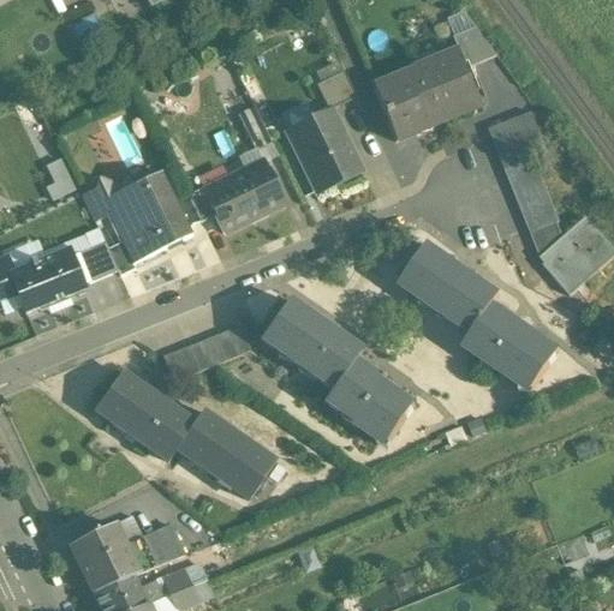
[(496,55),(475,27),(453,36),(458,49),(460,49),(468,67),(496,55)]
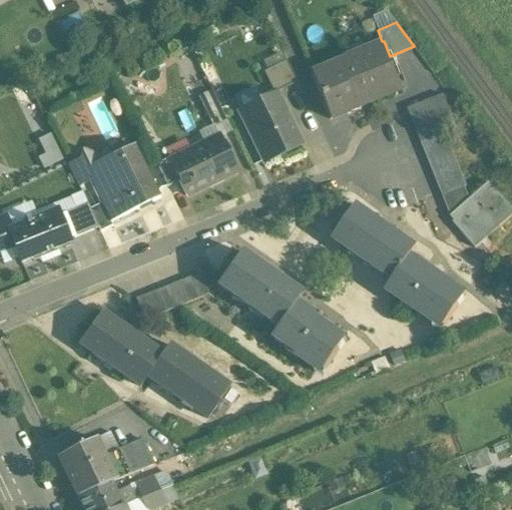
[(382,41),(351,54),(352,55),(310,71),(329,117),(403,87),(390,56),(384,41),(382,41)]
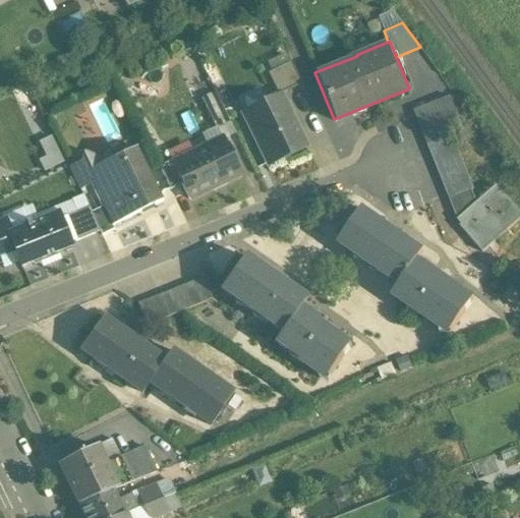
[(289,61),(267,72),(277,93),(299,82),(289,61)]
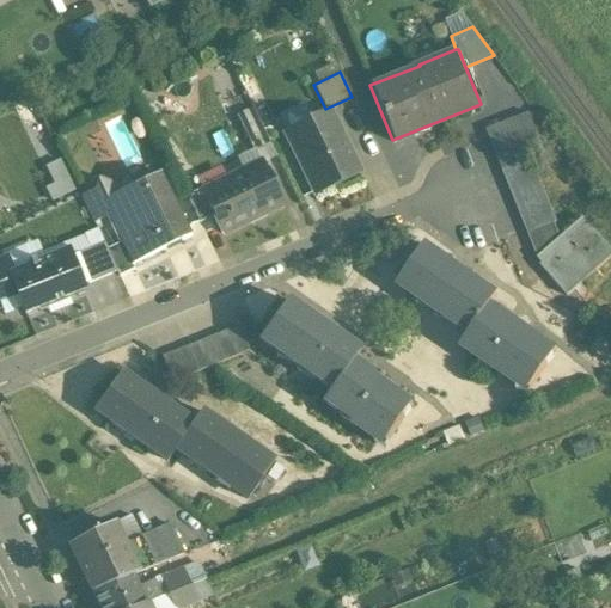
[(268,141),(250,105),(234,112),(252,149),(268,141)]
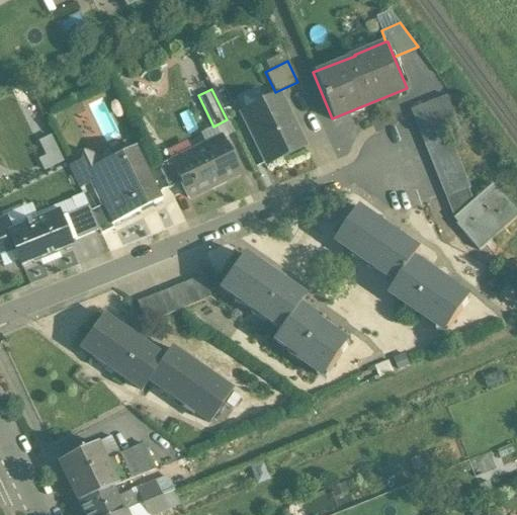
[(446,94),(412,108),(425,141),(447,132),(447,133),(459,127),(446,94)]
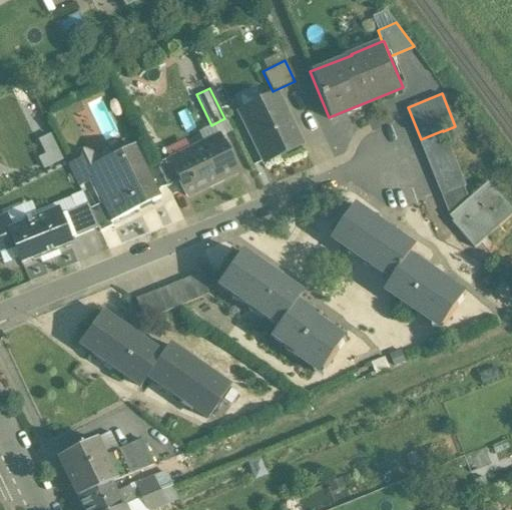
[(299,141),(276,94),(239,111),(263,158),(299,141)]
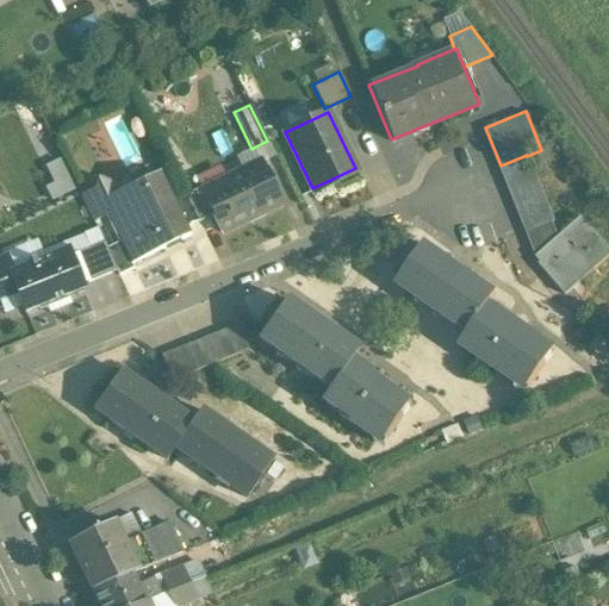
[(45,162),(54,179),(44,183),(50,198),(74,186),(58,155),(45,162)]
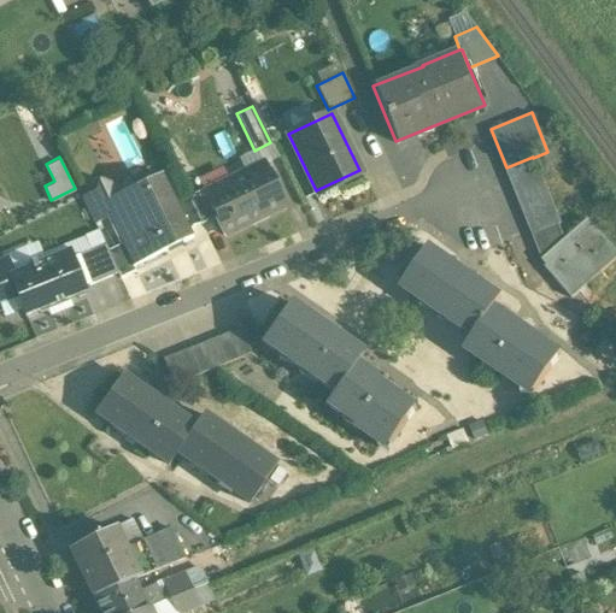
[(533,157),(506,168),(532,231),(556,222),(557,222),(559,220),(533,158),(533,157)]
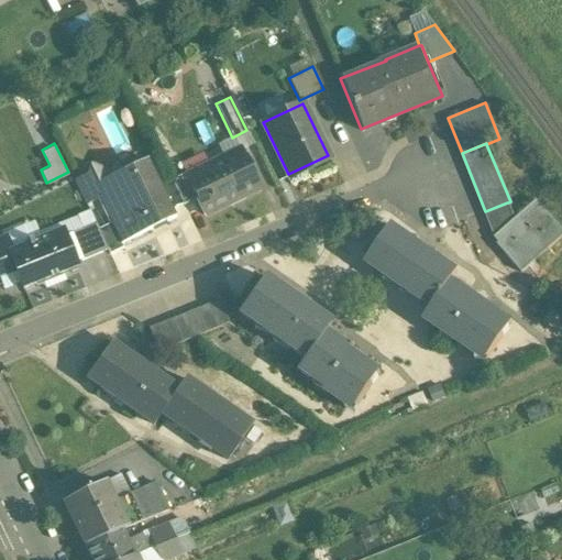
[(187,179),(186,179),(194,197),(201,212),(259,184),(239,145),(221,154),(224,161),(187,179)]
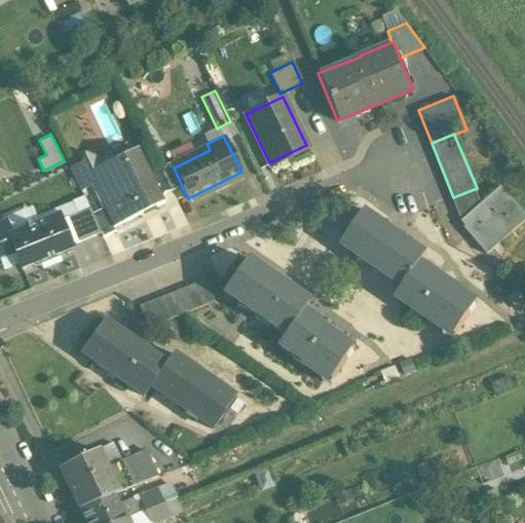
[(122,160),(104,170),(98,156),(83,152),(80,160),(68,165),(79,188),(89,183),(100,207),(110,226),(111,225),(162,200),(136,147),(120,155),(122,160)]
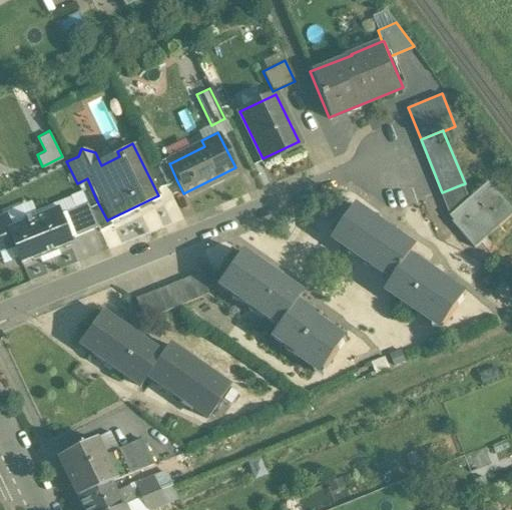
[(167,157),(155,162),(166,184),(176,179),(169,163),(170,163),(167,157)]
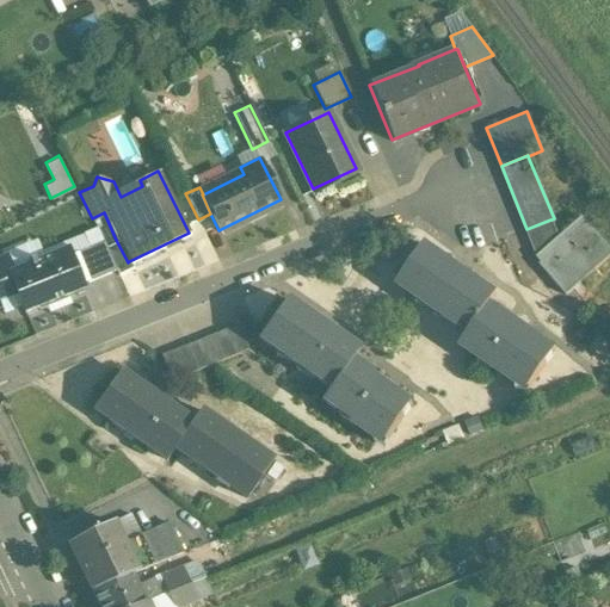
[(556,236),(536,253),(537,255),(536,256),(546,266),(543,267),(565,292),(609,252),(609,248),(580,215),(556,236)]
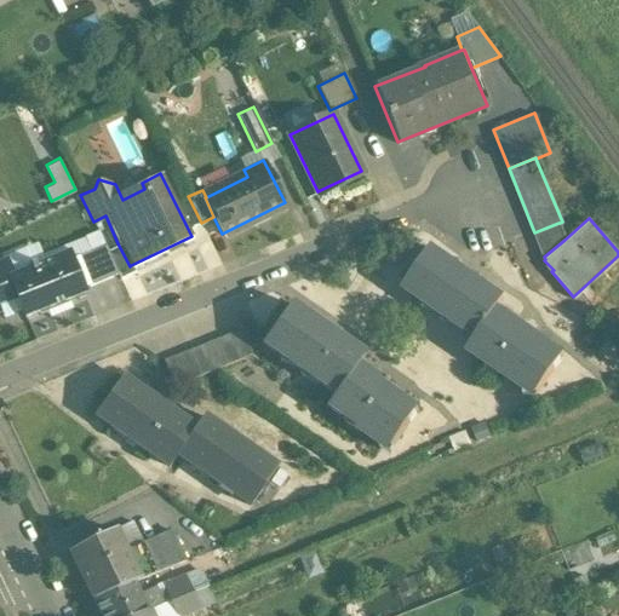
[(559,223),(534,232),(544,257),(565,240),(560,223),(559,223)]
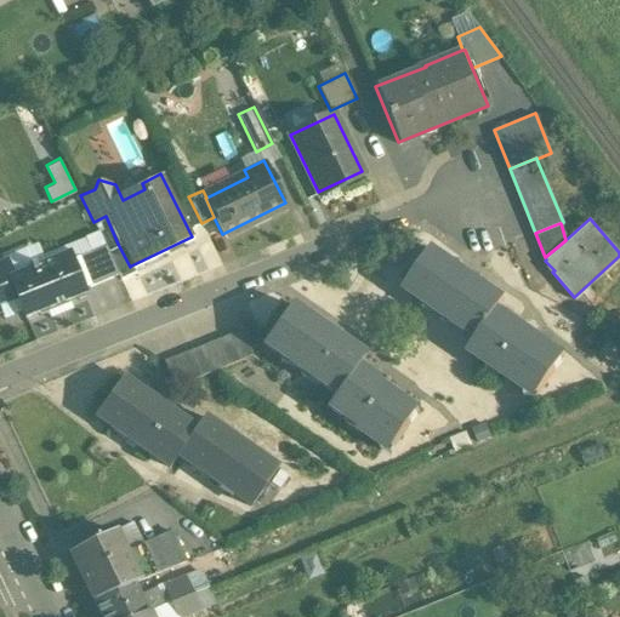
[(103,244),(77,255),(87,284),(117,272),(118,272),(107,250),(103,244)]
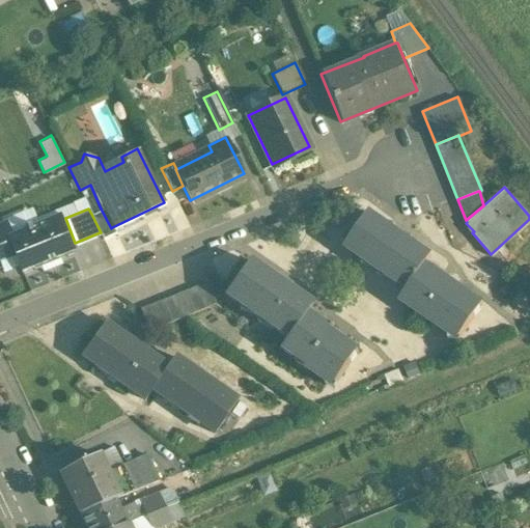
[(111,228),(101,209),(91,214),(101,232),(100,232),(102,237),(114,230),(112,227),(111,228)]
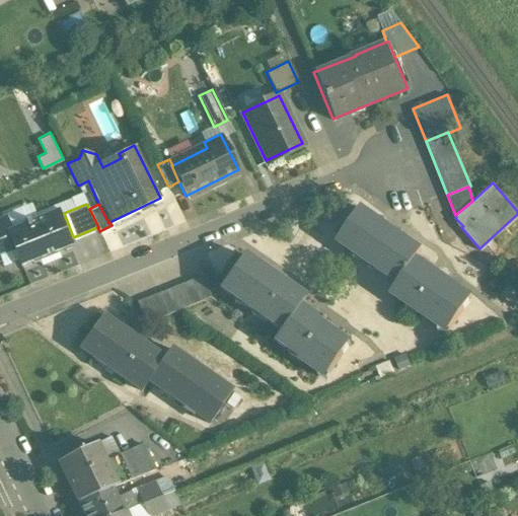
[(421,248),(360,206),(337,240),(396,281),(389,292),(437,324),(439,321),(449,328),(471,295),(416,256),(421,248)]
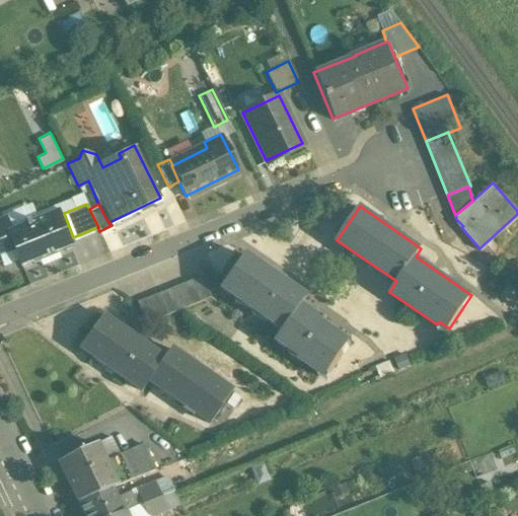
[(57,210),(28,222),(26,217),(23,218),(25,223),(11,229),(6,216),(0,219),(0,250),(10,246),(10,247),(14,245),(21,264),(70,243),(57,210)]
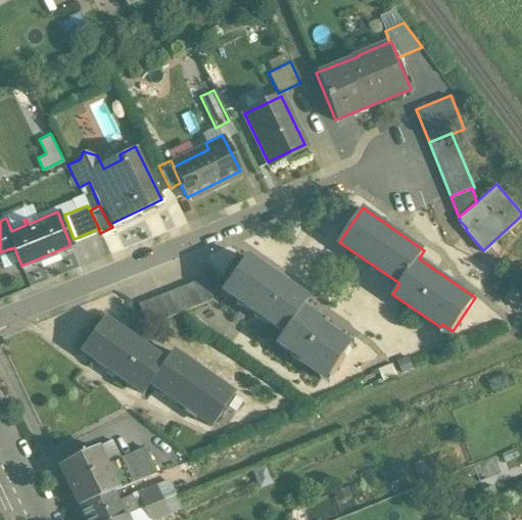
[(305,298),(243,255),(220,289),(234,299),(237,296),(253,308),(250,312),(251,313),(254,309),(269,319),(267,322),(281,332),(300,306),(305,298)]
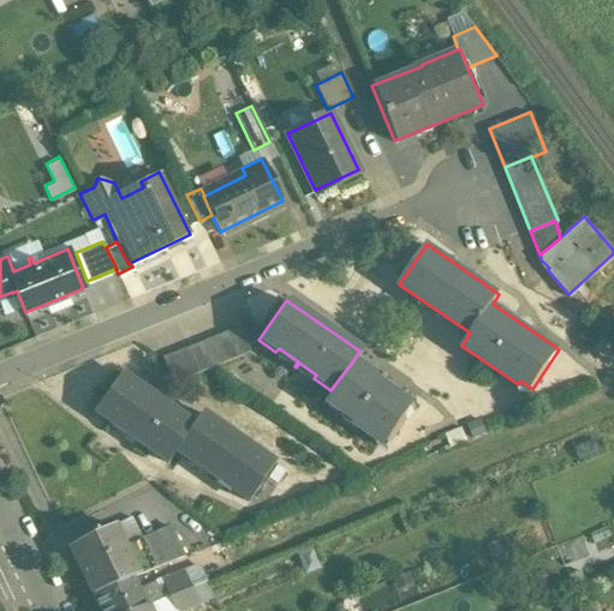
[(237,325),(162,355),(172,381),(249,351),(246,345),(258,340),(248,315),(234,319),(237,325)]
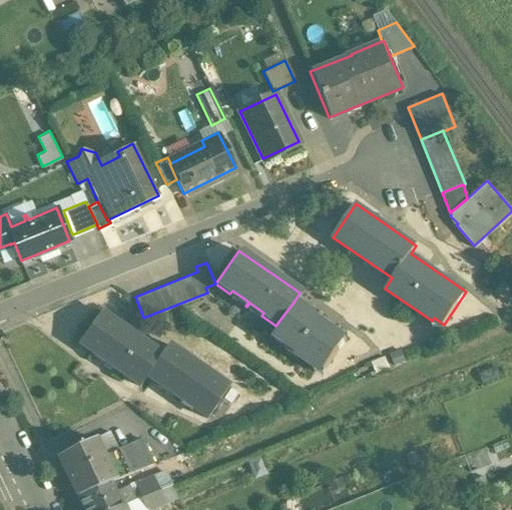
[(347,337),(295,301),(276,326),(270,336),(284,345),(286,343),(301,354),(299,356),(314,366),(316,363),(325,369),(347,337)]
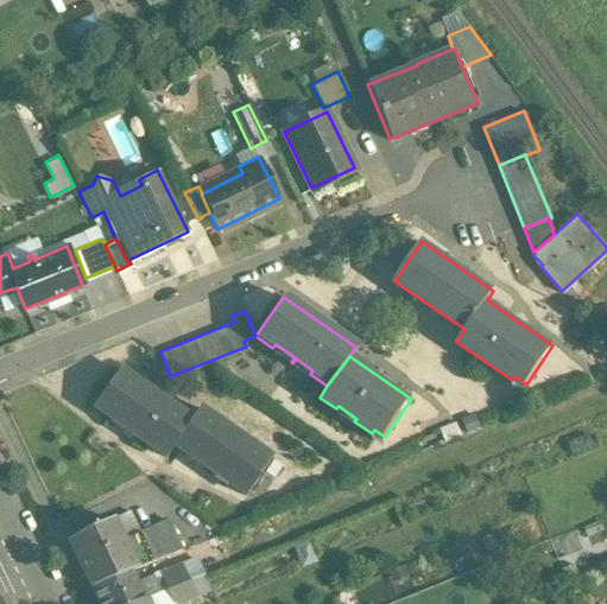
[(190,417),(119,367),(93,404),(122,425),(121,427),(133,436),(134,433),(165,455),(172,443),(172,442),(190,417)]
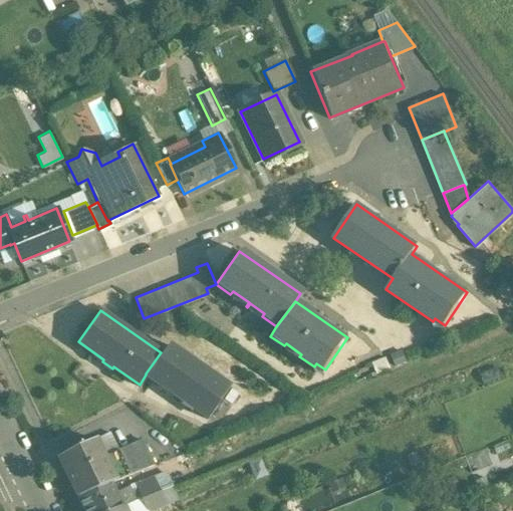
[(228,387),(167,343),(161,352),(146,373),(146,374),(171,392),(170,394),(180,401),(181,399),(207,418),(228,387)]
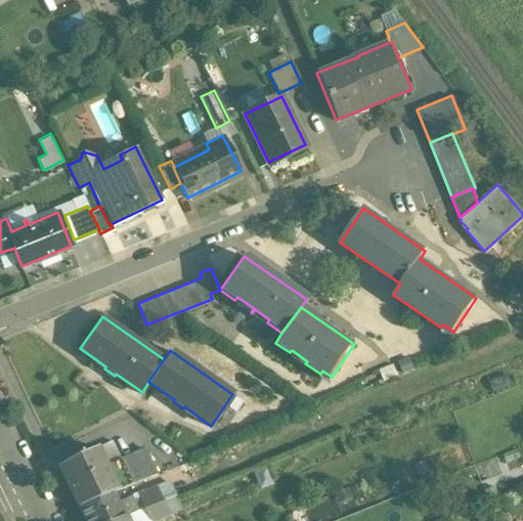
[(111,439),(58,465),(78,505),(113,491),(131,483),(120,459),(121,459),(111,439)]
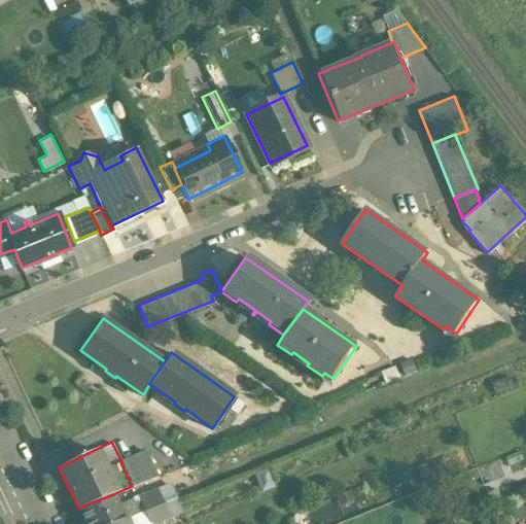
[(121,461),(120,461),(132,486),(156,475),(145,450),(121,461)]
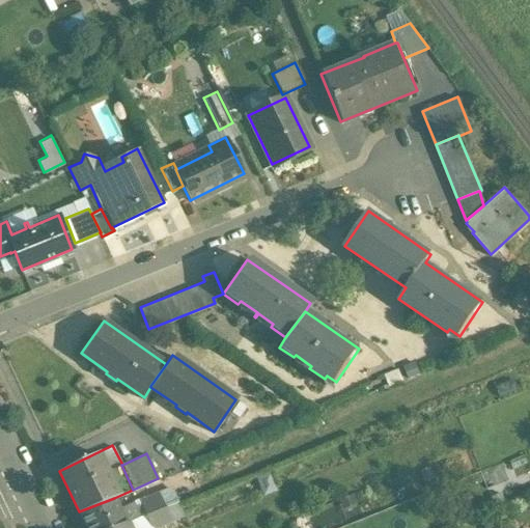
[(157,492),(137,500),(144,515),(164,506),(157,492)]
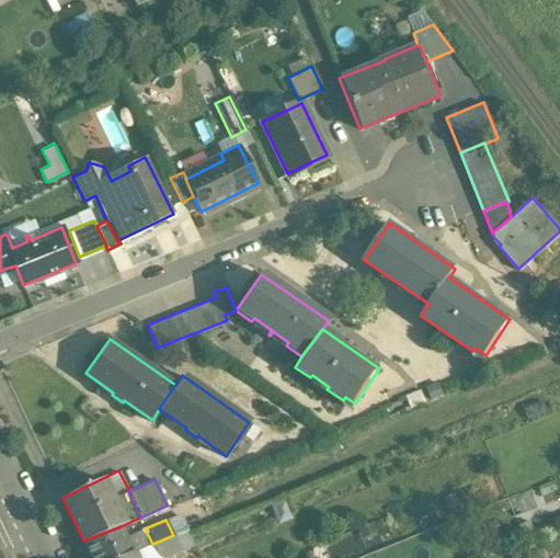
[(83,541),(91,557),(115,557),(133,551),(152,544),(145,528),(126,537),(121,526),(83,541)]
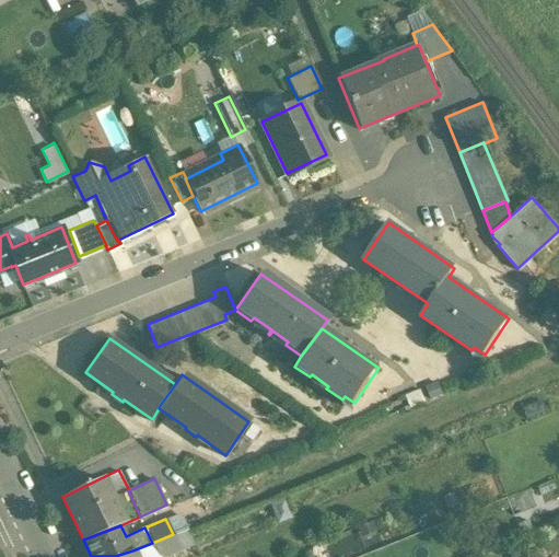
[(173,534),(152,543),(159,556),(161,556),(181,549),(173,534)]
